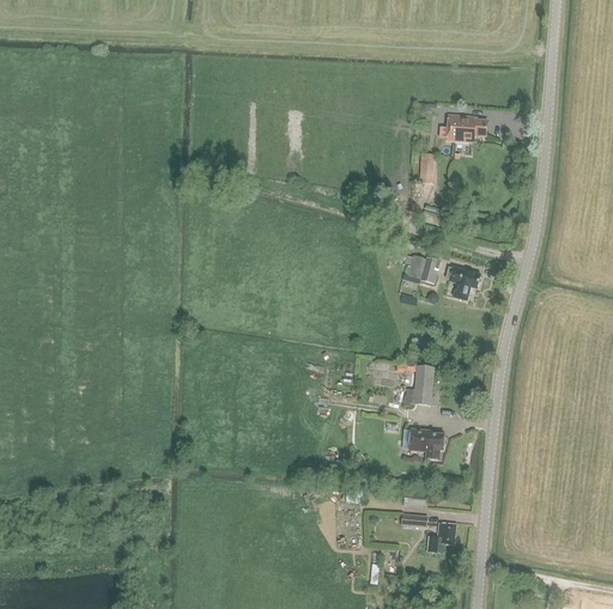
[(473,141),(474,135),(474,133),(485,134),(486,119),(473,117),(473,116),(448,114),(445,139),(473,141)]
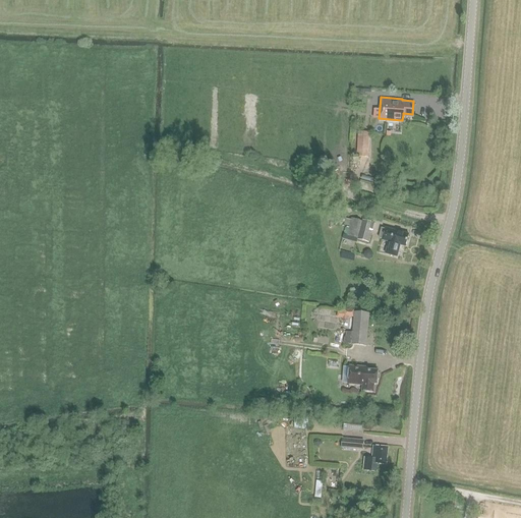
[(367,155),(368,129),(357,129),(356,154),(367,155)]
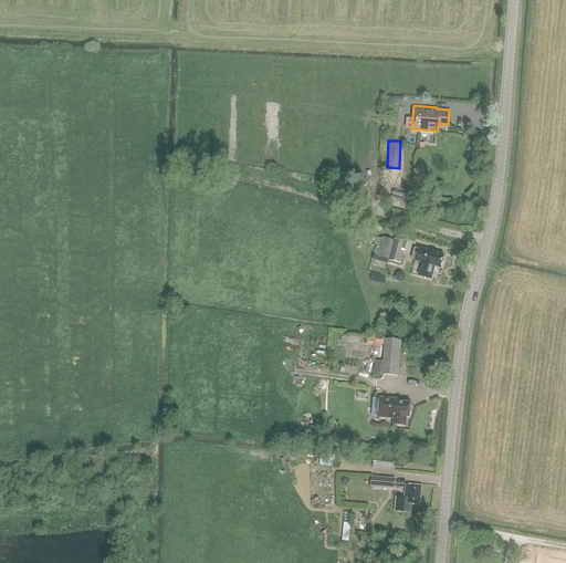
[(388,257),(394,237),(381,235),(377,253),(388,257)]
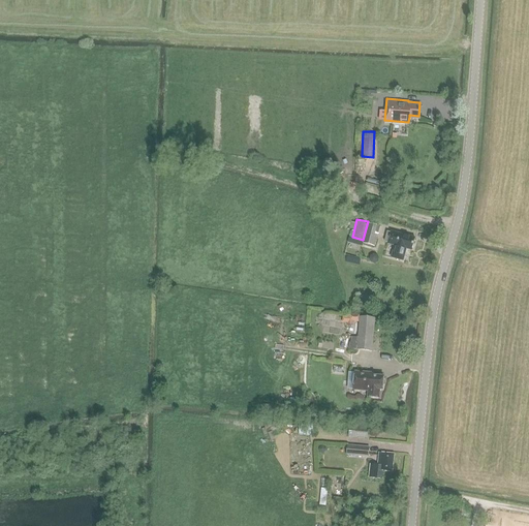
[(368,221),(363,240),(363,241),(374,244),(379,223),(368,221)]
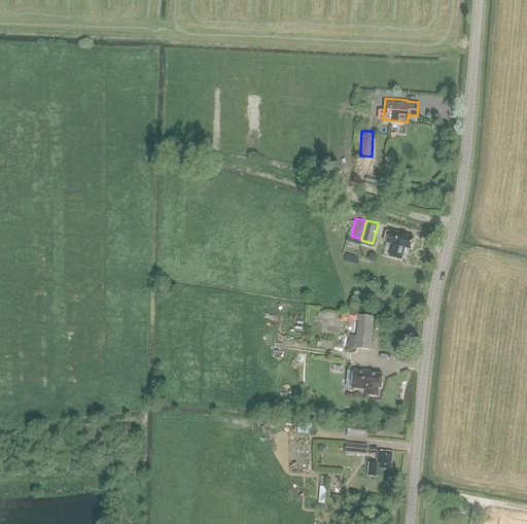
[(413,235),(389,228),(386,241),(392,242),(389,253),(401,256),(405,245),(410,247),(413,235)]
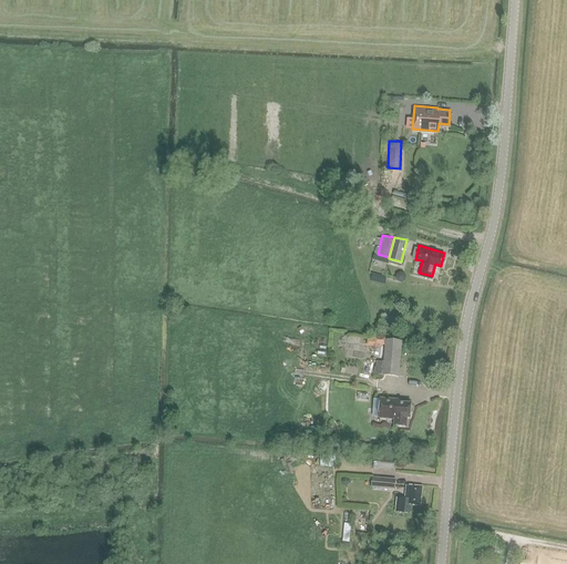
[(384,342),(384,335),(373,334),(372,346),(378,346),(379,342),(384,342)]
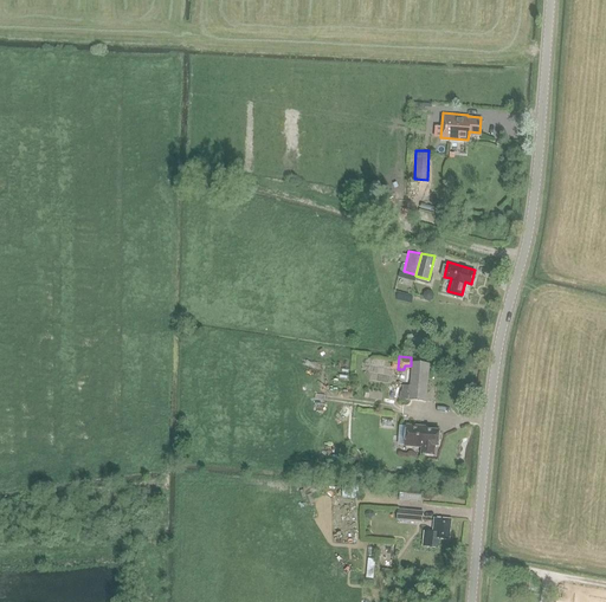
[(410,383),(408,397),(426,399),(430,361),(412,360),(410,383)]
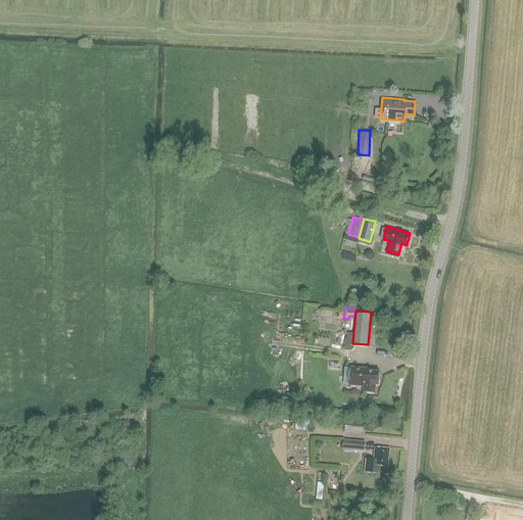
[(352,343),(353,331),(347,331),(346,336),(345,336),(344,342),(352,343)]
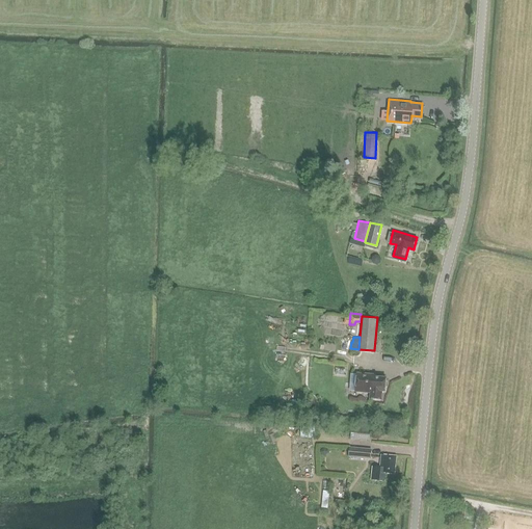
[(356,371),(354,390),(370,391),(369,397),(380,398),(381,390),(384,390),(384,386),(387,385),(387,381),(386,380),(386,376),(375,375),(375,373),(356,371)]
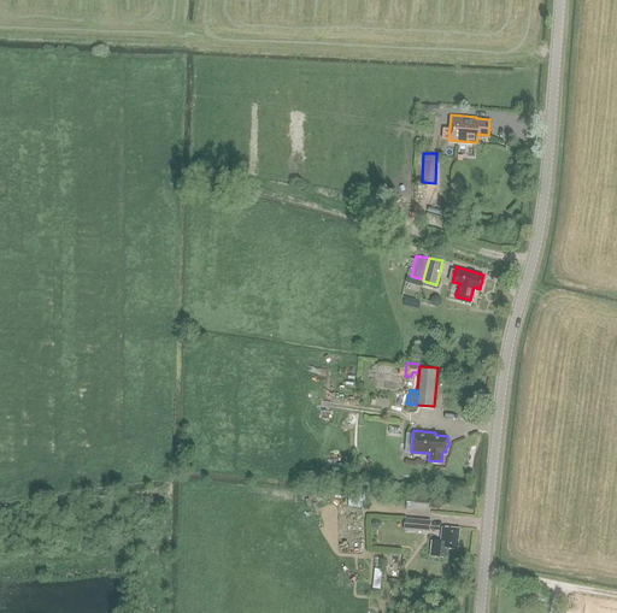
[(352,502),(366,501),(366,489),(352,490),(352,502)]
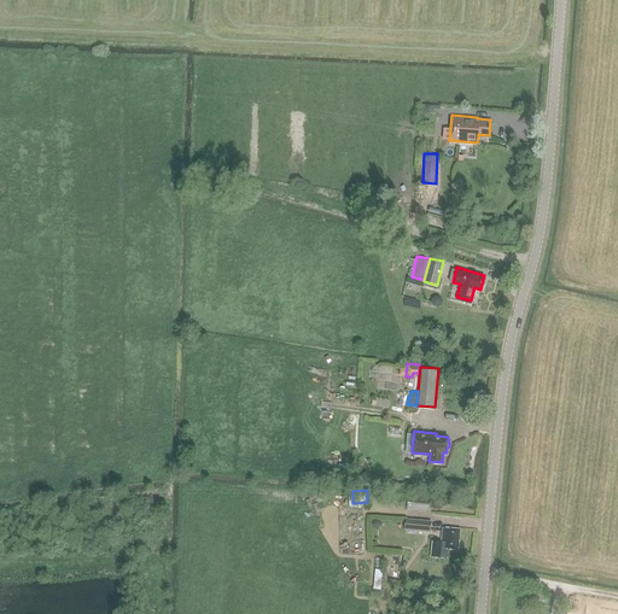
[(408,493),(407,507),(429,508),(430,496),(408,493)]
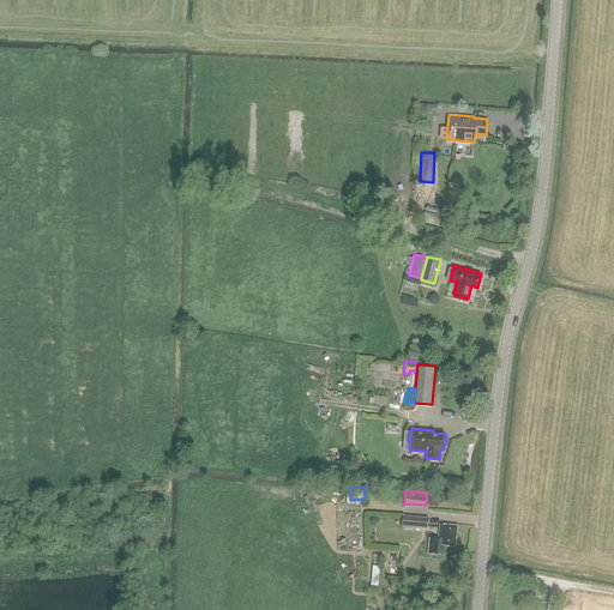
[(427,527),(428,515),(403,513),(402,525),(427,527)]
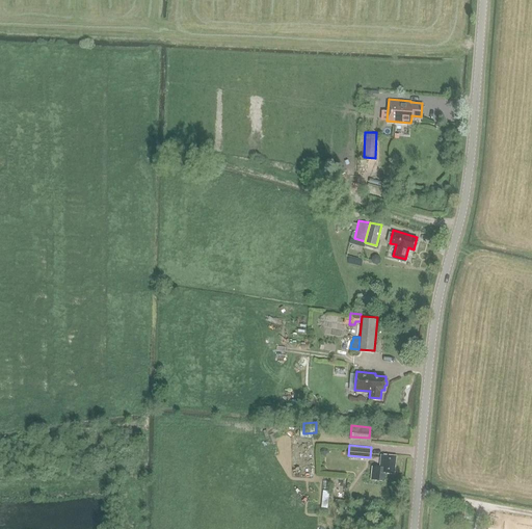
[(381,453),(380,465),(372,465),(371,478),(384,479),(386,471),(394,472),(396,454),(381,453)]
